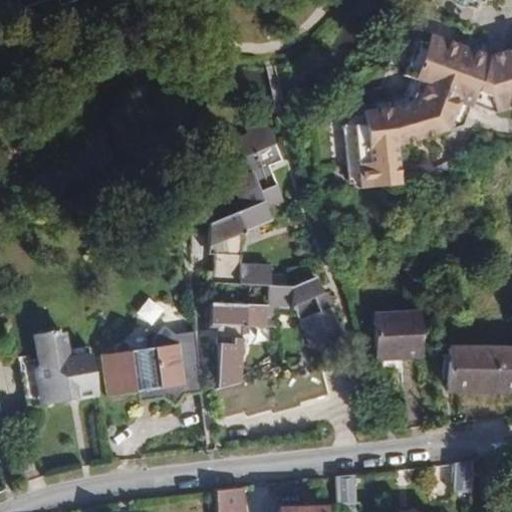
[(462,0),(475,5),(476,0),(511,0),(511,45),(488,51),(418,25),(418,26),(408,53),(401,70),(408,72),(415,75),(407,96),(396,108),(366,110),(367,116),(355,117),(360,189),(389,186),(401,185),(398,147),(445,133),(446,131),(451,130),(465,89),(473,92),(474,88),(487,93),(493,112),(511,106),(511,0),(462,0)]
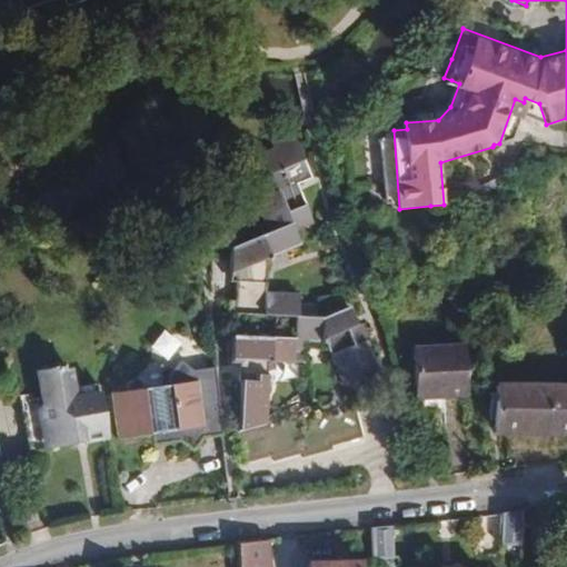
[(451,59),(463,29),(457,27),(446,57),(451,59)]
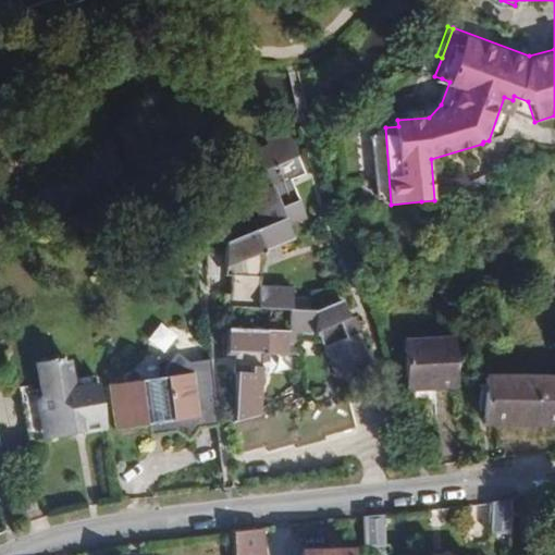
[(449,82),(442,78),(434,100),(424,110),(397,112),(397,120),(429,118),(441,105),(449,82)]
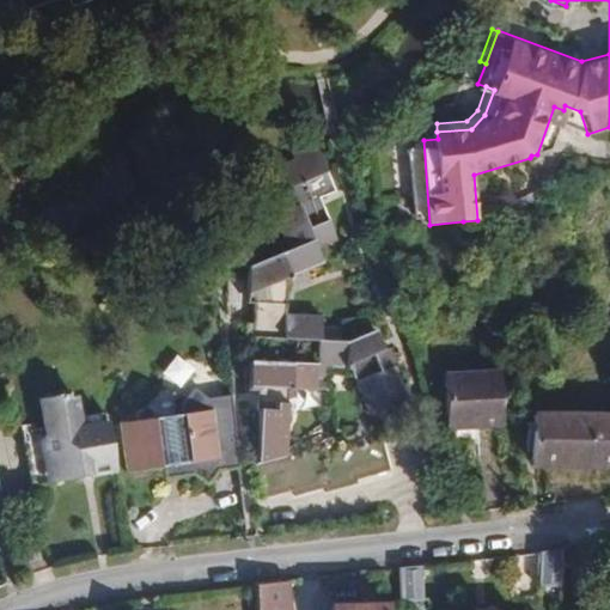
[(559,124),(587,134),(580,111),(565,105),(563,110),(559,124)]
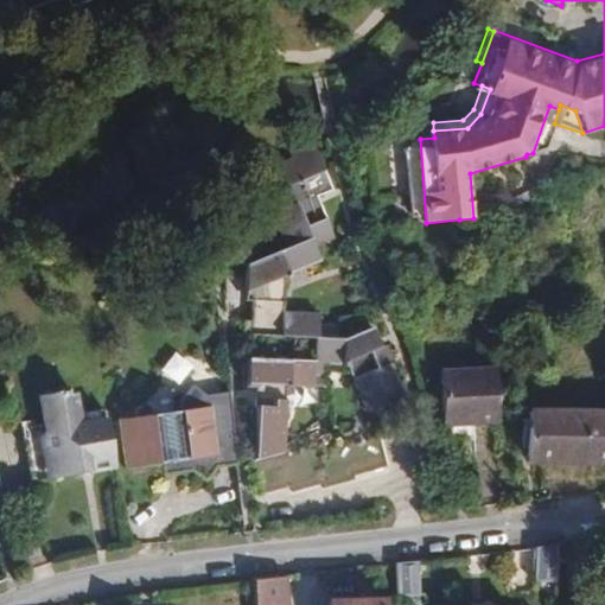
[(554,123),(559,109),(549,106),(533,153),(545,148),(554,123)]
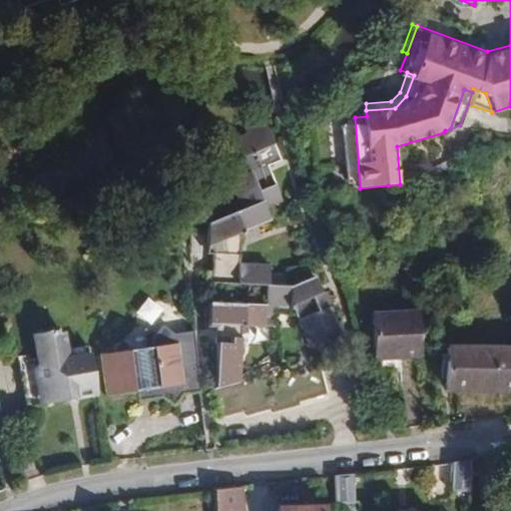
[(329,393),(321,366),(240,380),(243,324),(271,326),(277,307),(295,308),(313,350),(342,334),(330,305),(333,302),(328,291),(324,291),(318,274),(293,286),(271,284),(273,263),(240,261),(242,231),(274,218),(270,205),(285,199),(270,164),(283,159),(266,117),(244,126),(248,131),(226,140),(239,174),(231,178),(243,207),(209,221),(208,238),(214,239),(213,268),(206,268),(213,282),(268,284),(268,303),(211,301),(210,322),(218,323),(217,341),(218,341),(216,387),(213,389),(222,417),(247,410),(248,415),(274,407),(275,410),(302,404),(302,401),(329,393)]
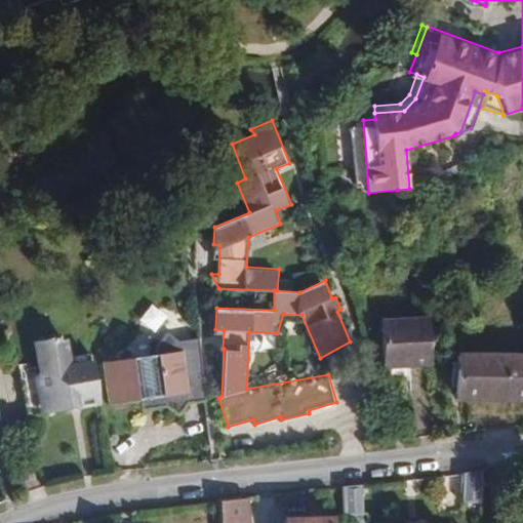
[(363,192),(364,193),(368,193),(363,120),(361,120),(360,120),(359,121),(357,122),(357,123),(356,123),(356,124),(355,125),(354,126),(354,127),(354,129),(354,130),(358,185),(358,187),(358,188),(359,188),(359,189),(360,189),(360,190),(361,190),(361,191),(362,191),(363,192)]
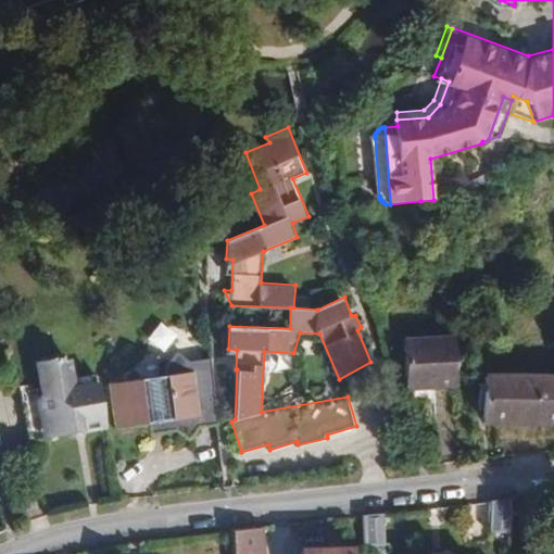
[(455,336),(404,339),(406,388),(457,385),(455,336)]
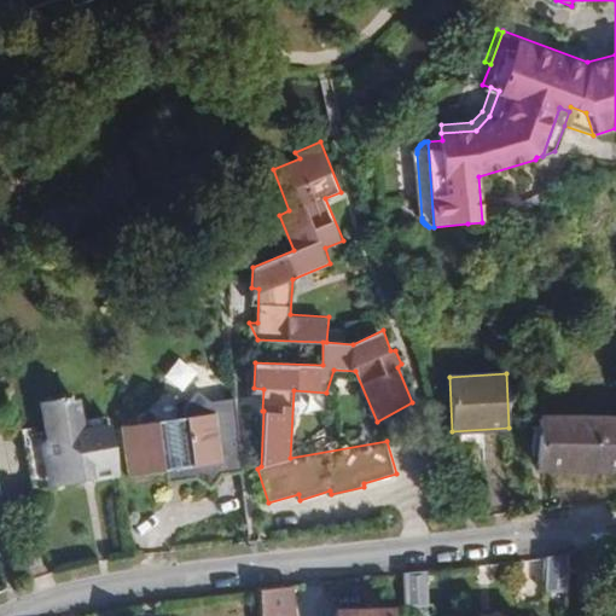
[(245,470),(236,396),(213,400),(202,393),(195,394),(187,405),(190,416),(123,425),(132,475),(167,470),(181,468),(184,480),(197,477),(208,486),(215,484),(222,474),(245,470)]
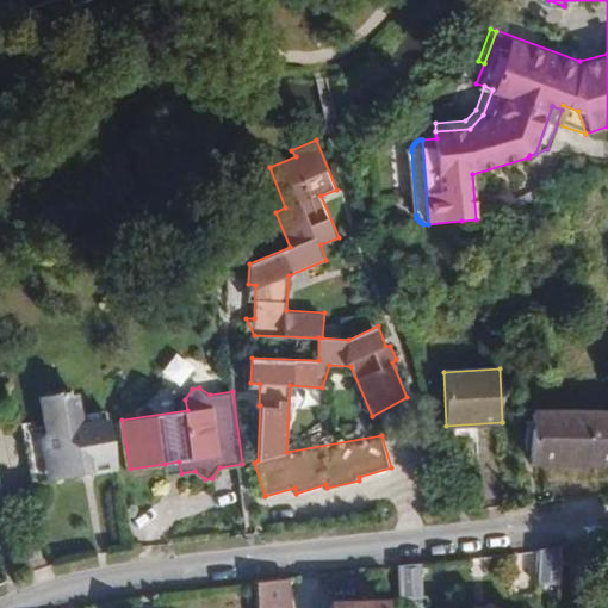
[(97,472),(117,469),(109,421),(81,427),(79,416),(75,394),(67,396),(67,392),(41,397),(48,432),(43,439),(44,451),(51,456),(56,479),(82,475),(88,466),(97,472)]
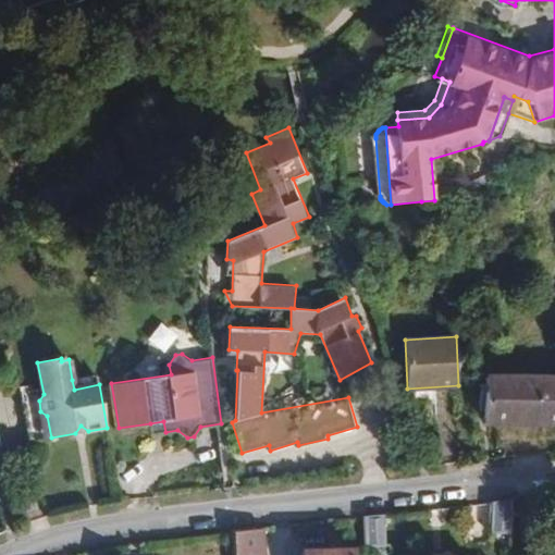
[(554,374),(488,374),(486,422),(554,422),(554,374)]
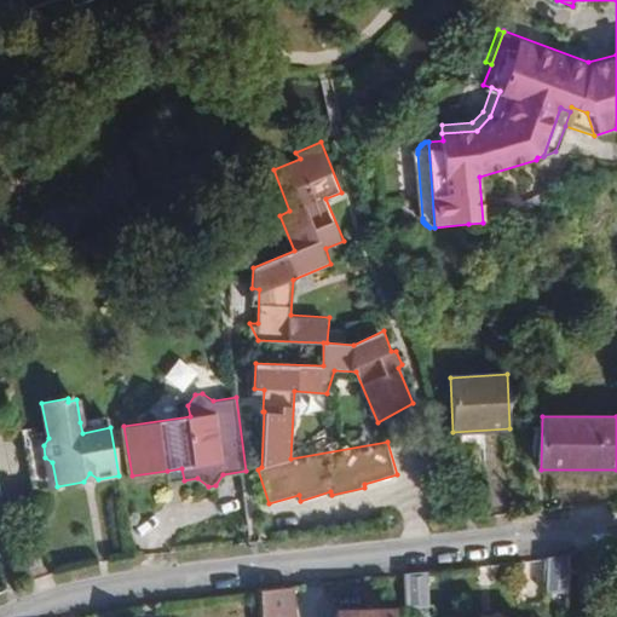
[(110,427),(109,417),(80,422),(82,433),(110,427)]
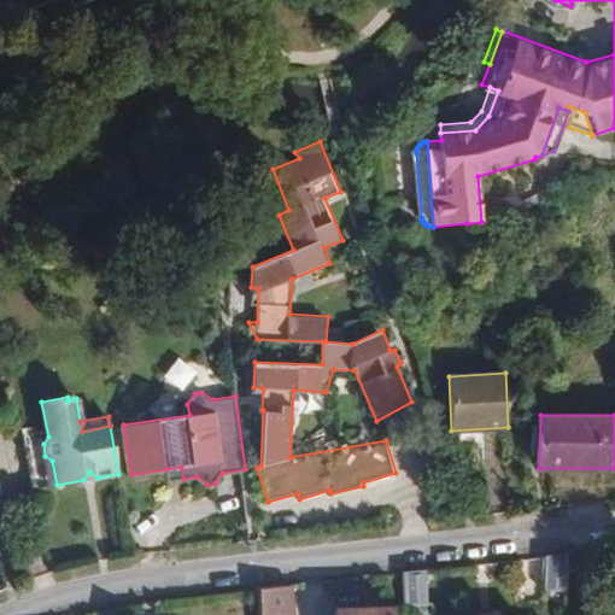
[(52,461),(45,456),(51,486),(57,485),(52,461)]
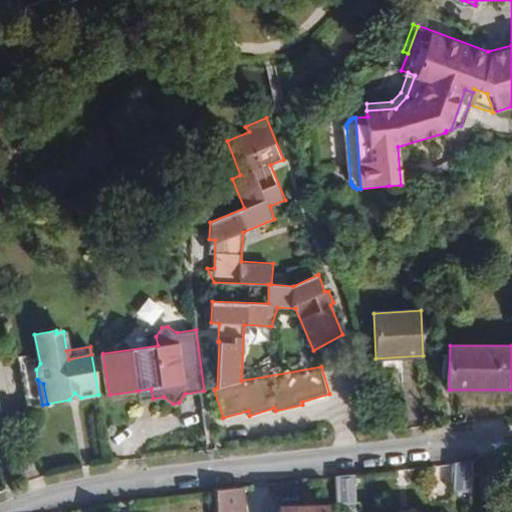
[(151,389),(139,391),(141,401),(153,399),(151,389)]
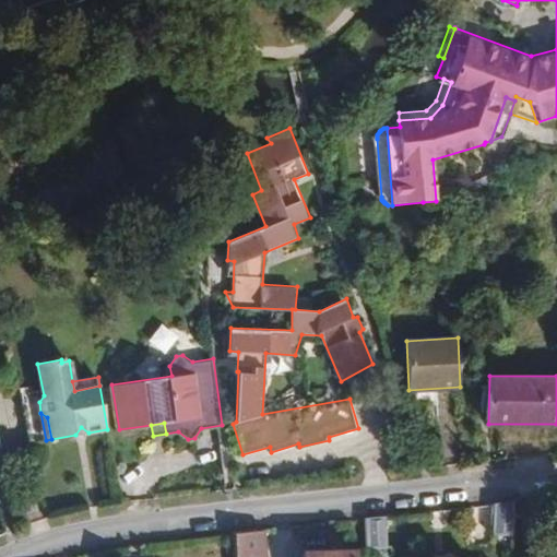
[(494,535),(514,535),(513,500),(483,504),(484,513),(494,513),(494,535)]
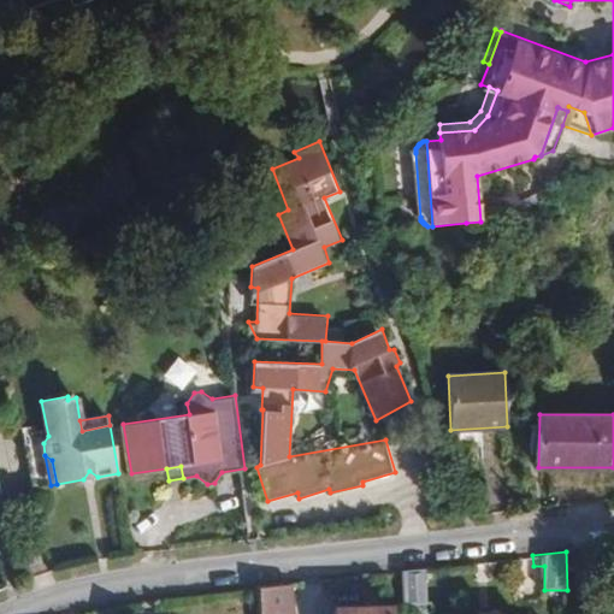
[(403,570),(405,604),(427,603),(425,567),(403,570)]
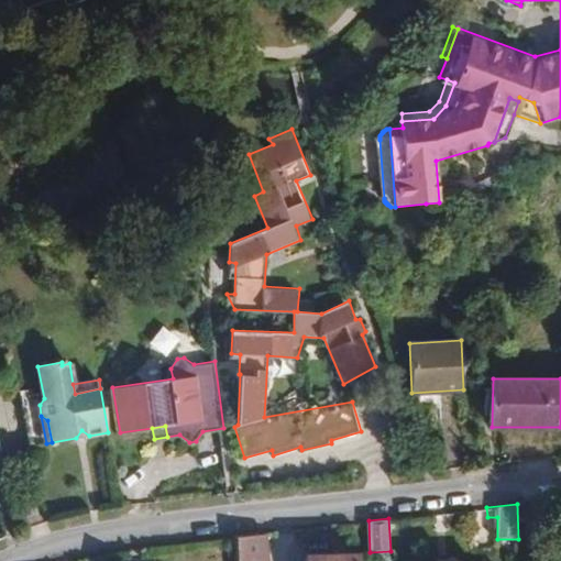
[(239,536),(240,560),(268,560),(267,532),(239,536)]
